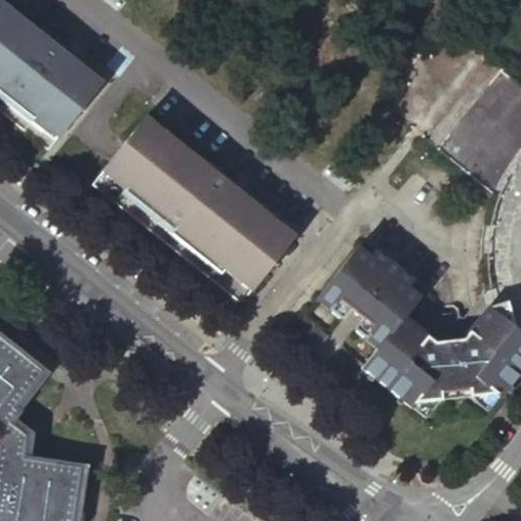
[(0,84),(9,91),(5,96),(43,127),(47,122),(61,132),(103,79),(4,0),(0,0),(0,84)]
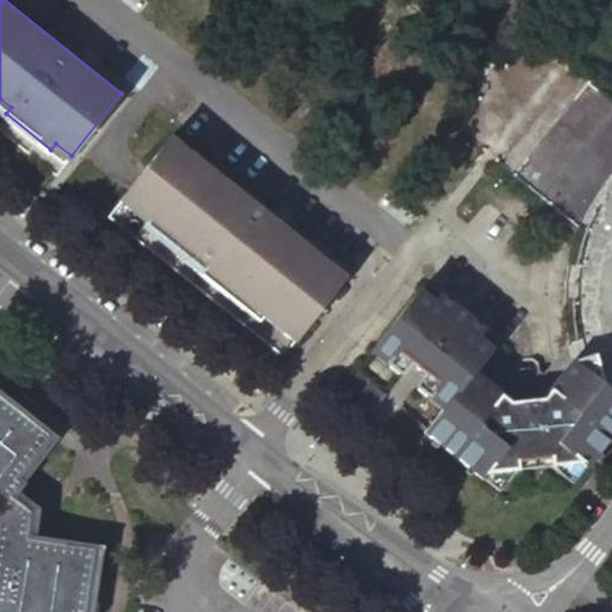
[(611,95),(589,78),(523,169),(584,213),(611,175),(611,95)]
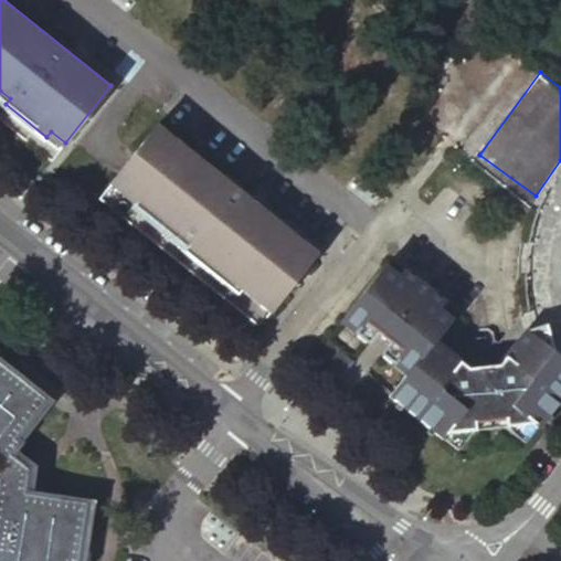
[(0,112),(55,156),(65,143),(51,131),(46,137),(6,104),(10,98),(0,91),(0,112)]
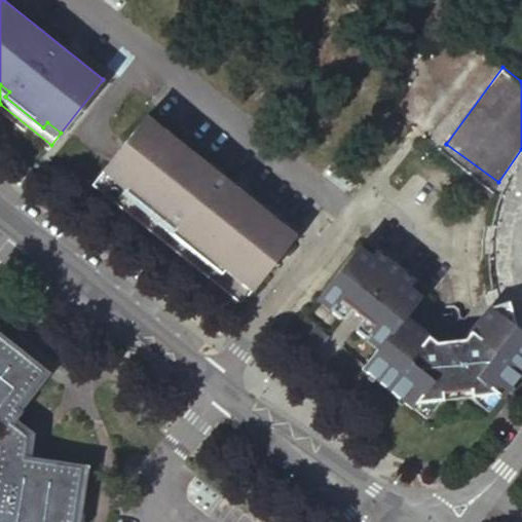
[(224,263),(251,285),(294,231),(144,112),(105,159),(127,178),(121,186),(171,226),(171,227),(208,257),(211,253),(224,263)]
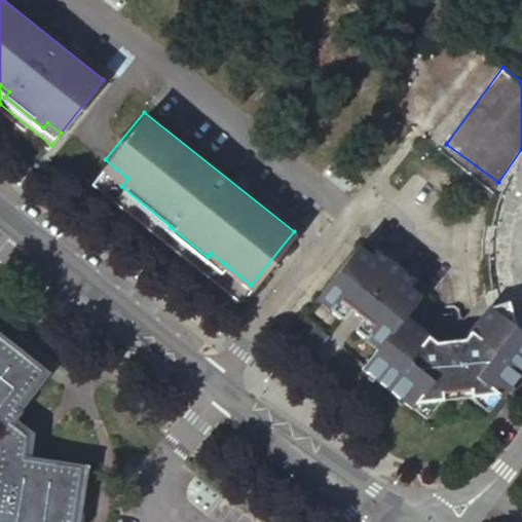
[(438,340),(406,315),(422,295),(398,275),(404,269),(389,258),(384,265),(361,246),(321,296),(345,315),(353,305),(366,314),(358,325),(382,344),(367,364),(366,365),(415,404),(418,401),(445,397),(444,390),(473,387),(474,394),(499,390),(504,394),(521,370),(521,328),(518,325),(510,299),(492,305),(467,337),(438,340)]
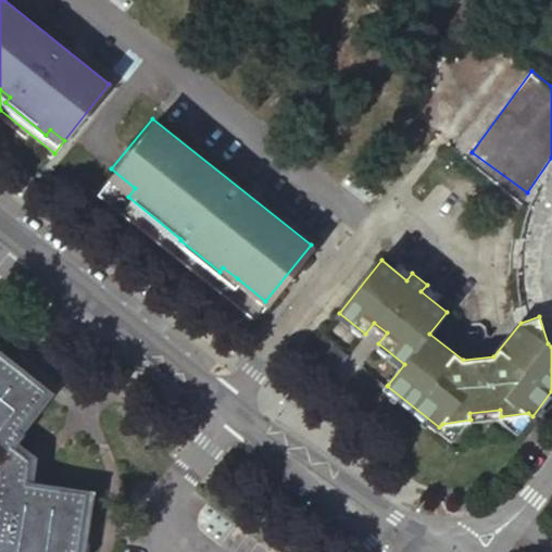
[(351,352),(338,342),(328,355),(341,365),(351,352)]
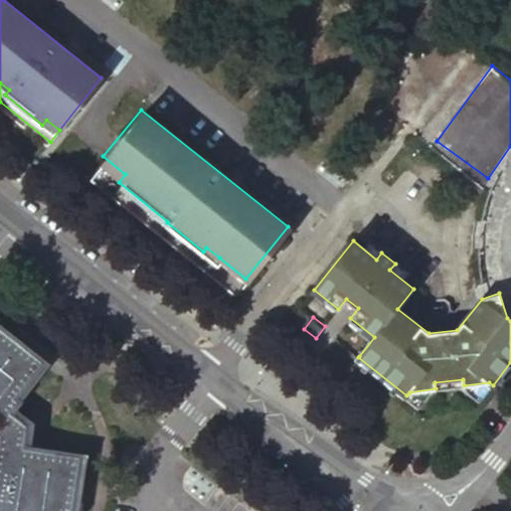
[(0,510),(74,510),(83,453),(26,445),(29,424),(13,411),(22,400),(17,396),(46,360),(0,323),(0,510)]
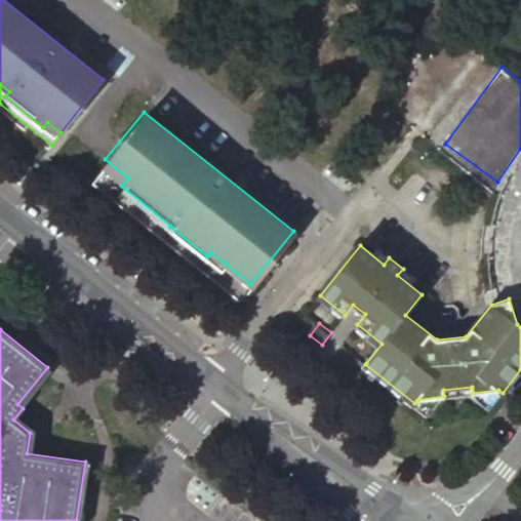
[(299,364),(285,352),(281,358),(295,369),(299,364)]
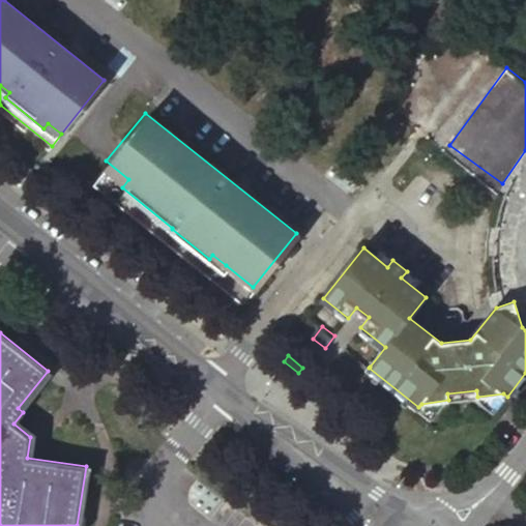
[(476,390),(447,393),(448,400),(477,397),(476,390)]
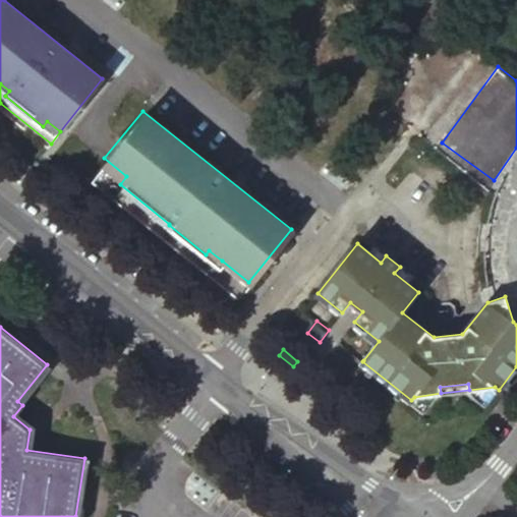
[(495,387),(469,390),(487,404),(499,390),(495,387)]
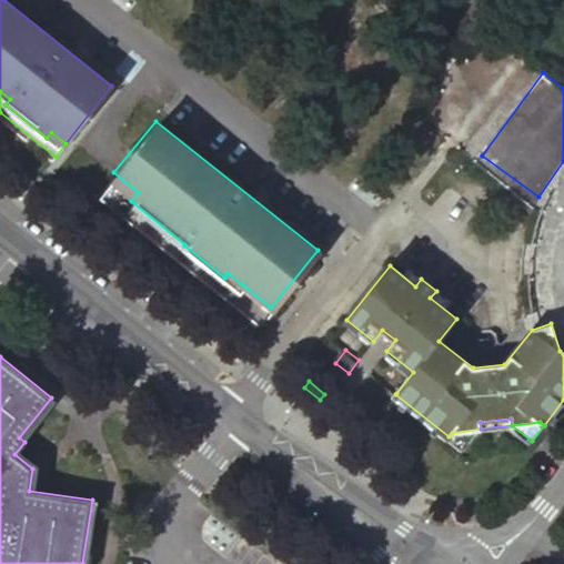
[(481,429),(452,433),(449,436),(464,449),(481,429)]
